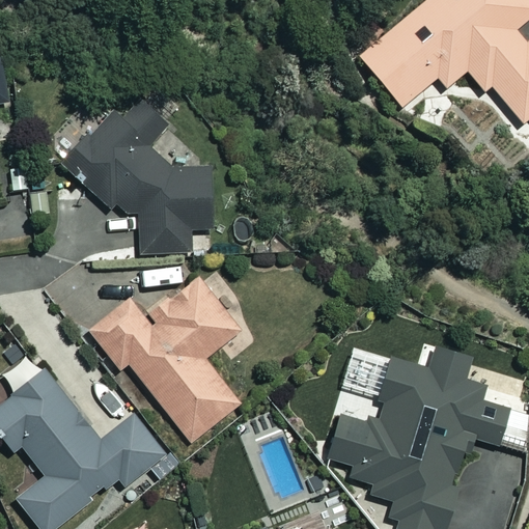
[(528,39),(519,28),(528,19),(528,0),(430,0),(361,57),(401,107),(438,77),(446,88),(467,71),(484,91),(491,85),(523,123),(528,117),(528,39)]
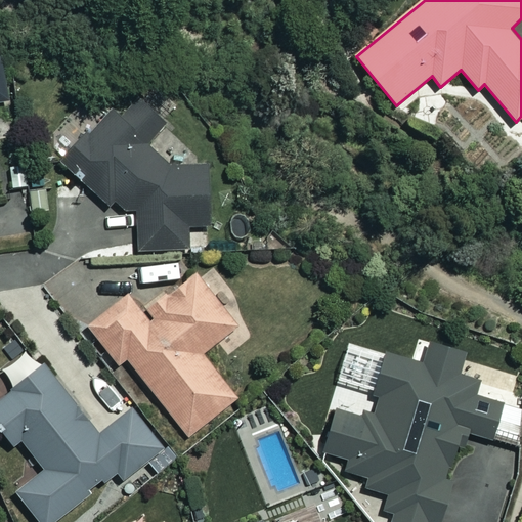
[(0,106),(12,105),(6,61),(0,62),(0,106)]
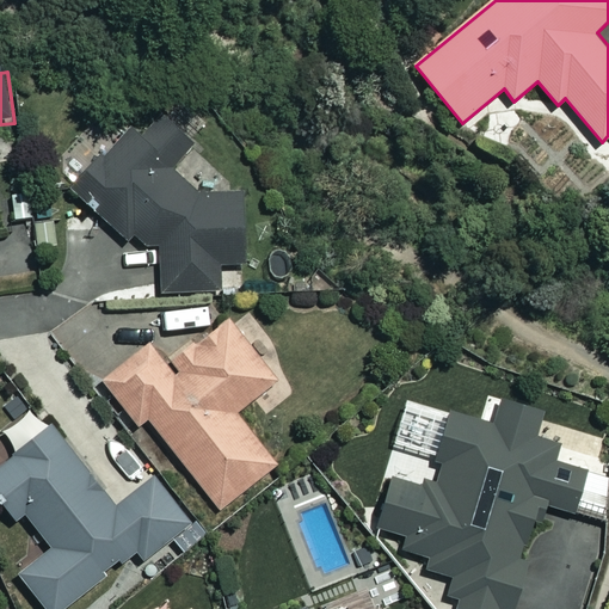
[(221,263),(244,263),(245,194),(202,192),(173,167),(196,143),(160,111),(139,135),(129,127),(69,192),(124,241),(130,234),(149,251),(161,238),(160,293),(220,294),(221,263)]
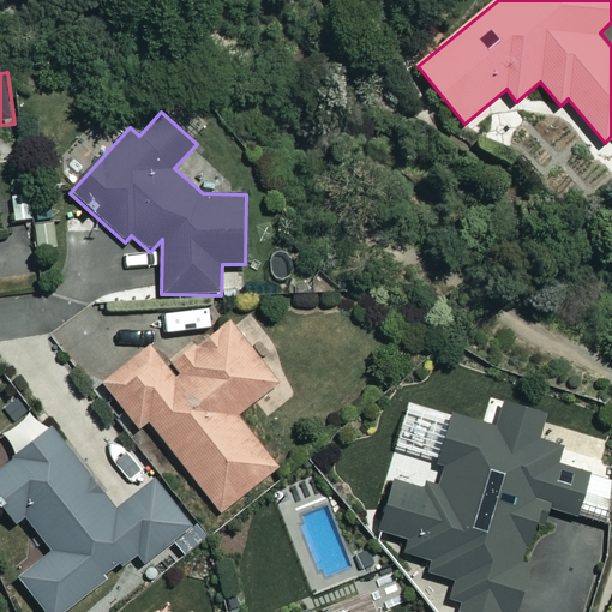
[(277,384),(229,322),(168,369),(150,346),(103,383),(139,429),(150,420),(220,510),(276,466),(237,415),(277,384)]
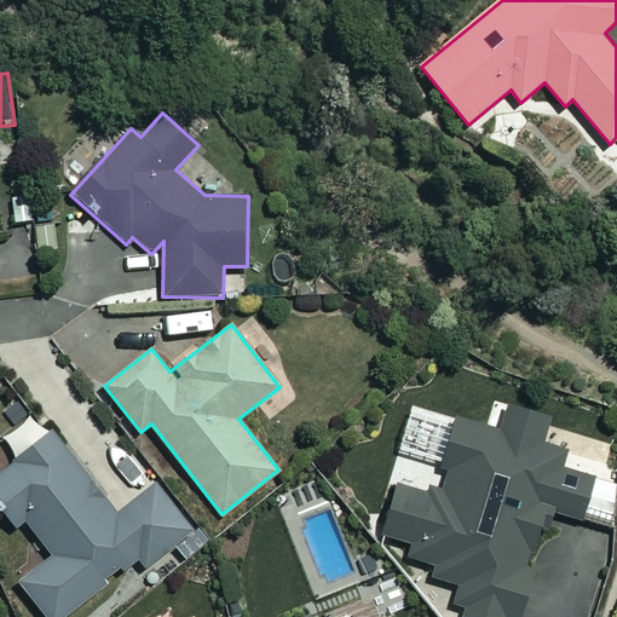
[(519,616),(548,511),(610,529),(616,505),(616,482),(564,468),(569,451),(542,444),(549,417),(508,405),(501,428),(455,415),(438,474),(447,477),(443,489),(434,486),(432,495),(395,485),(381,535),(414,545),(410,558),(432,564),(428,576),(459,584),(451,613),(461,616),(519,616)]
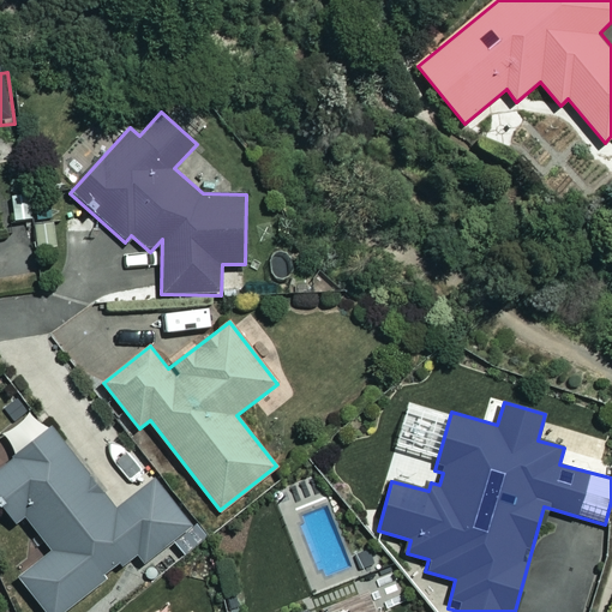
[(70,439),(64,443),(53,430),(0,469),(0,502),(16,523),(25,516),(53,551),(19,577),(45,611),(66,611),(111,577),(106,571),(119,561),(124,568),(138,556),(144,563),(192,527),(155,480),(115,510),(82,467),(88,462),(70,439)]
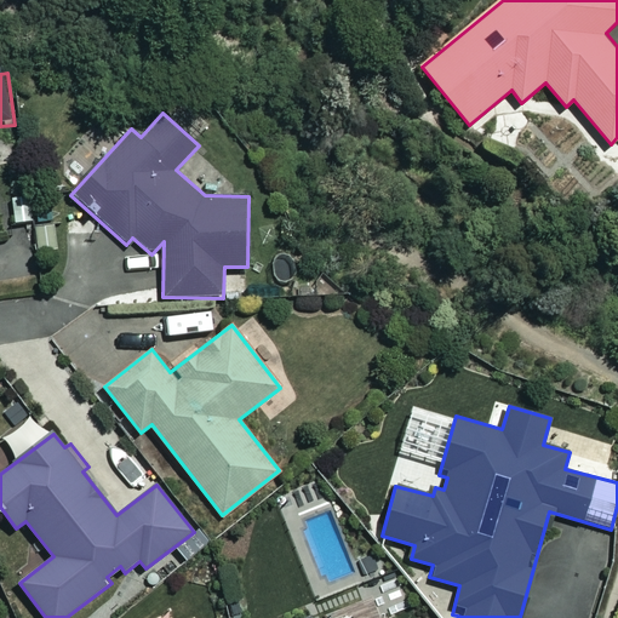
[(400,617),(392,590),(314,617),(400,617)]
